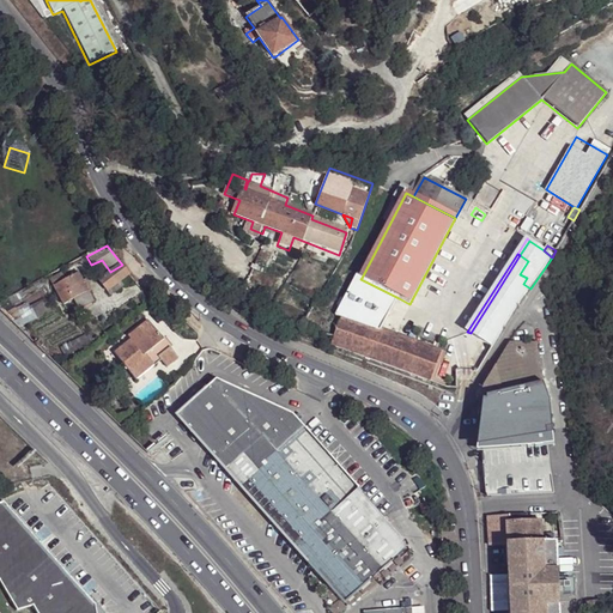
[(496,293),(517,307),(530,289),(523,284),(527,278),(520,274),(528,261),(520,255),(496,293)]
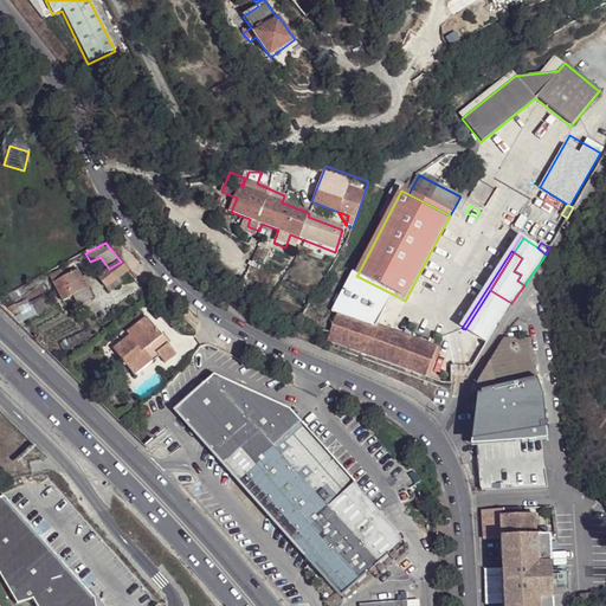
[(129,271),(121,262),(109,269),(98,277),(105,288),(129,271)]
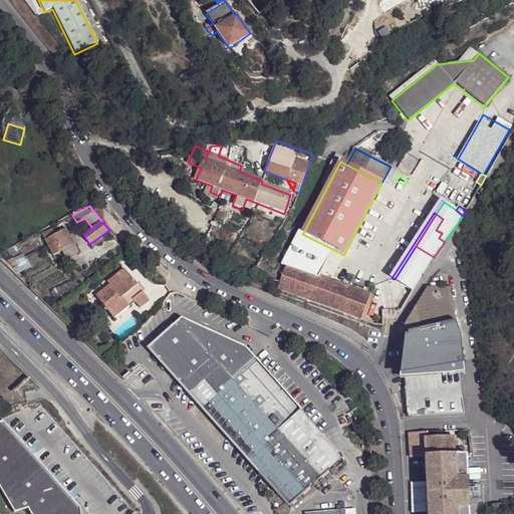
[(54,234),(44,240),(53,256),(62,250),(70,246),(67,240),(71,238),(65,228),(54,234)]
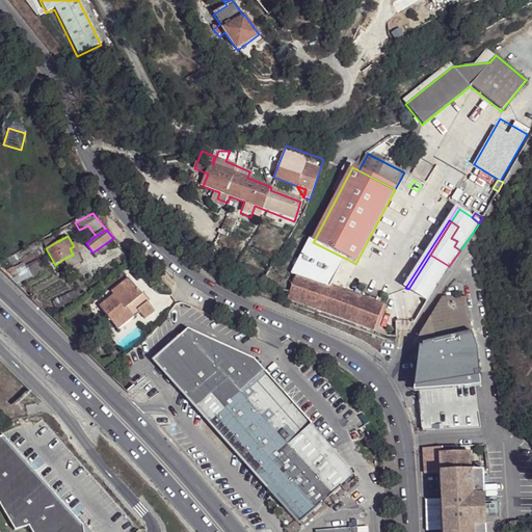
[(44,243),(46,248),(56,242),(54,237),(44,243)]
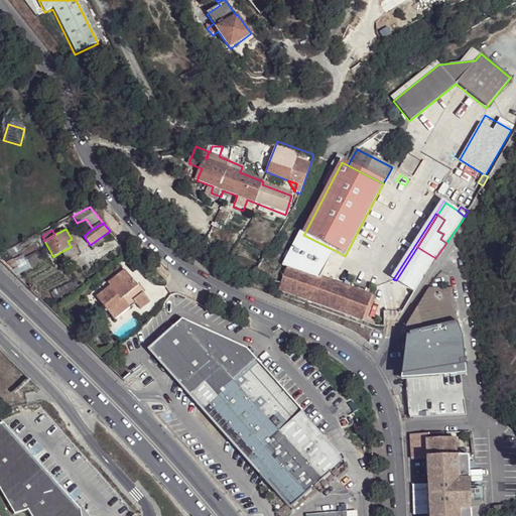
[(286,265),(321,278),(336,251),(303,235),(300,233),(284,264),(286,265)]
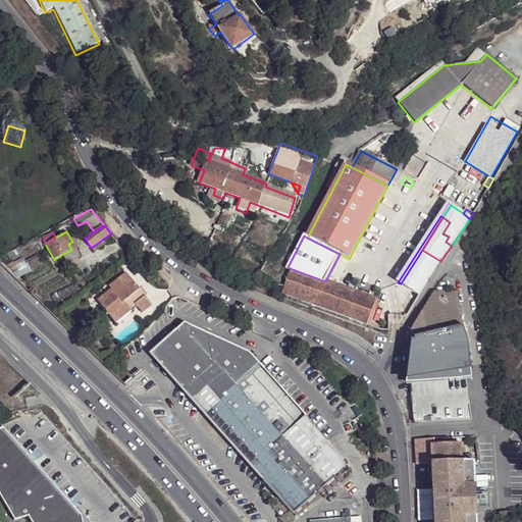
[(75,247),(71,250),(63,254),(68,263),(81,256),(75,247)]
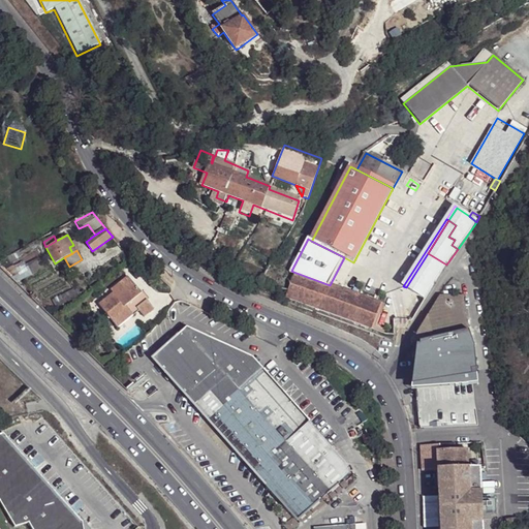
[(428,253),(406,287),(426,299),(446,265),(428,253)]
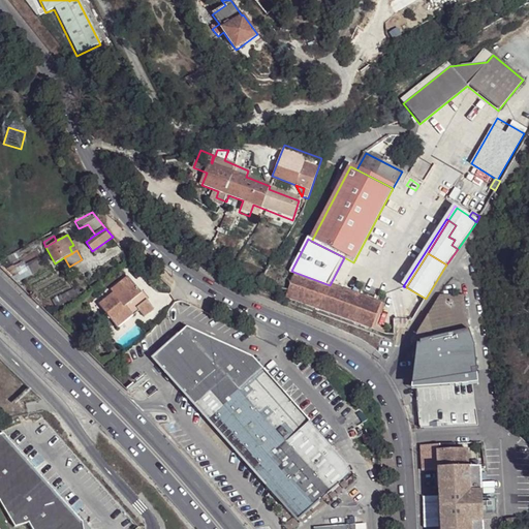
[(285,298),(371,328),(376,313),(380,304),(380,303),(330,285),(293,272),(287,290),(285,298)]
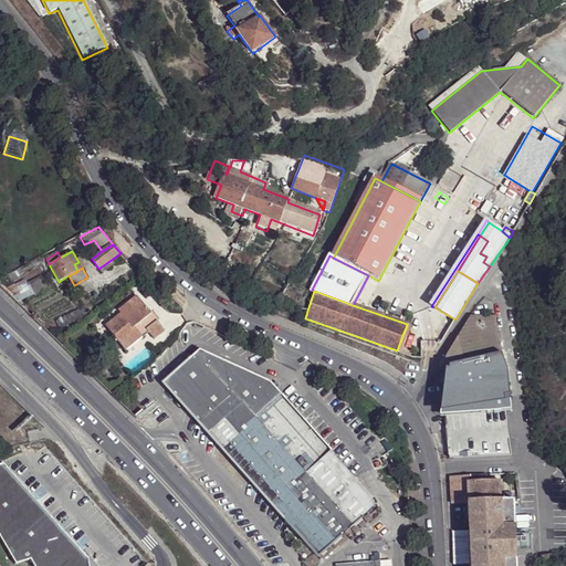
[(144,328),(148,335),(155,342),(165,334),(135,297),(117,312),(119,315),(105,326),(122,349),(139,335),(137,333),(144,328)]
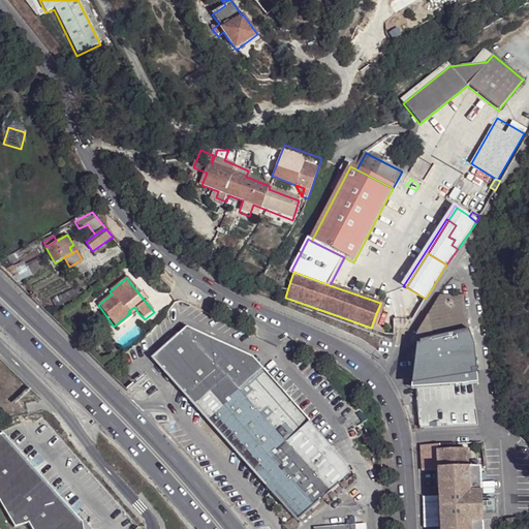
[(470,329),(464,293),(441,297),(416,337),(414,344),(469,330),(470,329)]
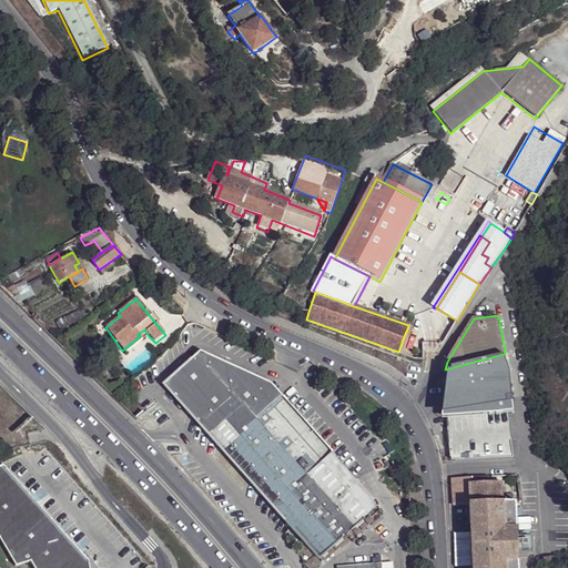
[(408,326),(404,336),(409,338),(413,328),(408,326)]
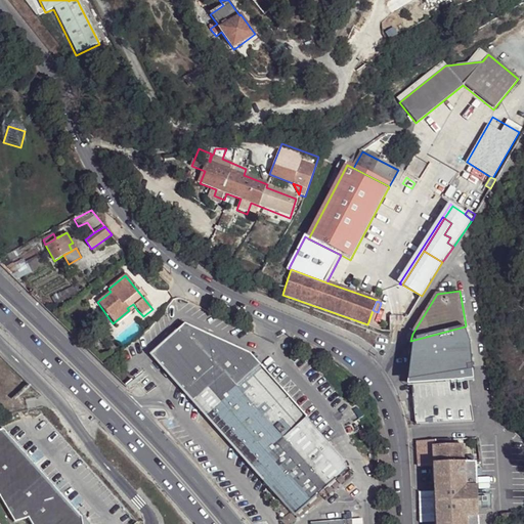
[(116,326),(137,310),(133,304),(127,308),(129,310),(113,323),(116,326)]
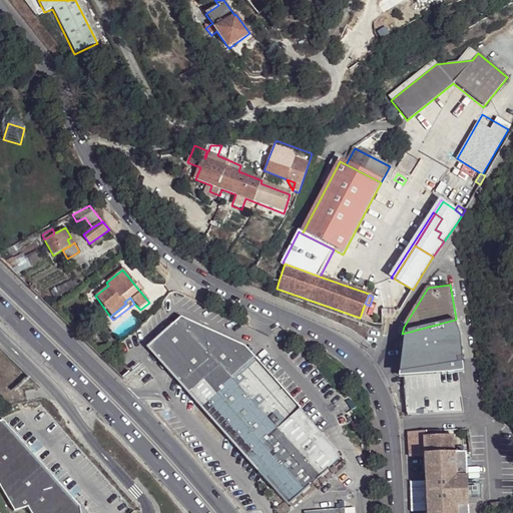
[(257,471),(289,507),(318,479),(339,461),(336,449),(303,412),(301,410),(254,358),(245,346),(180,317),(146,347),(173,378),(257,471)]
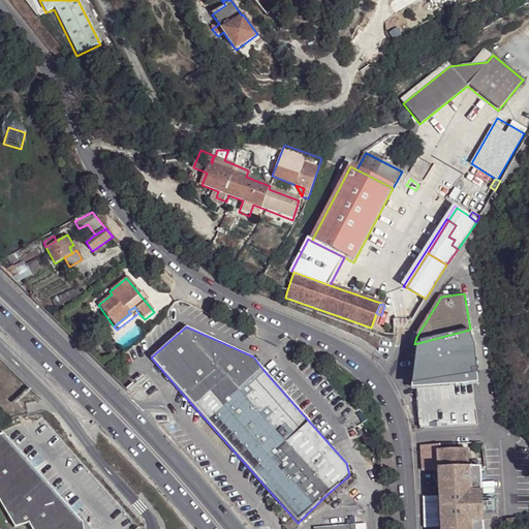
[(476,367),(473,344),(469,330),(414,344),(418,430),(477,423),(471,369),(476,367)]
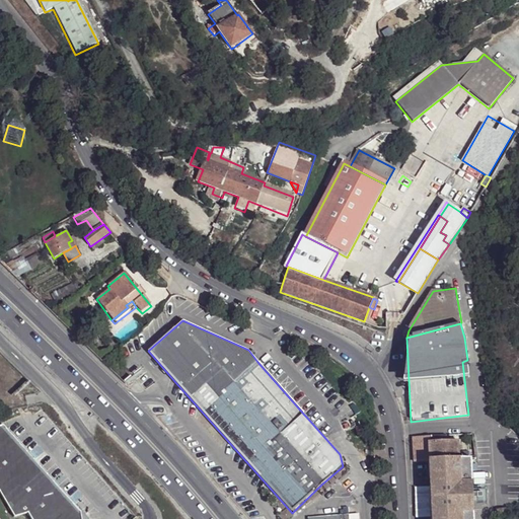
[(0,425),(0,494),(11,514),(23,511),(27,518),(76,518),(76,512),(0,425)]
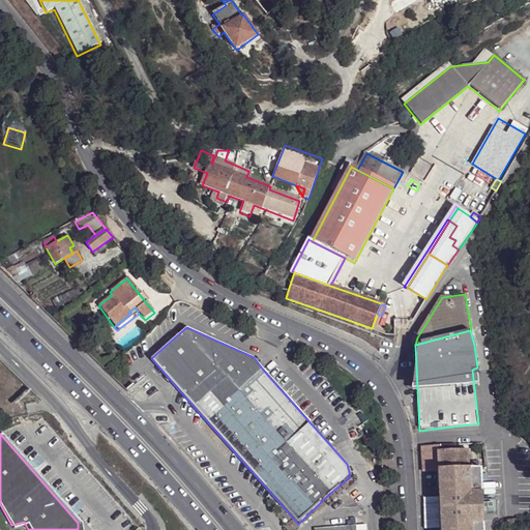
[(440,472),(442,529),(483,529),(484,528),(480,469),(468,469),(467,450),(440,452),(440,445),(423,446),(424,472),(440,472)]
